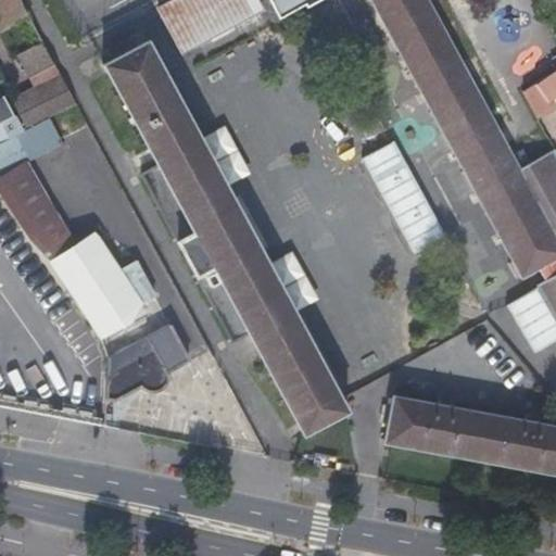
[(0,0),(0,29),(29,14),(23,3),(21,0),(0,0)]
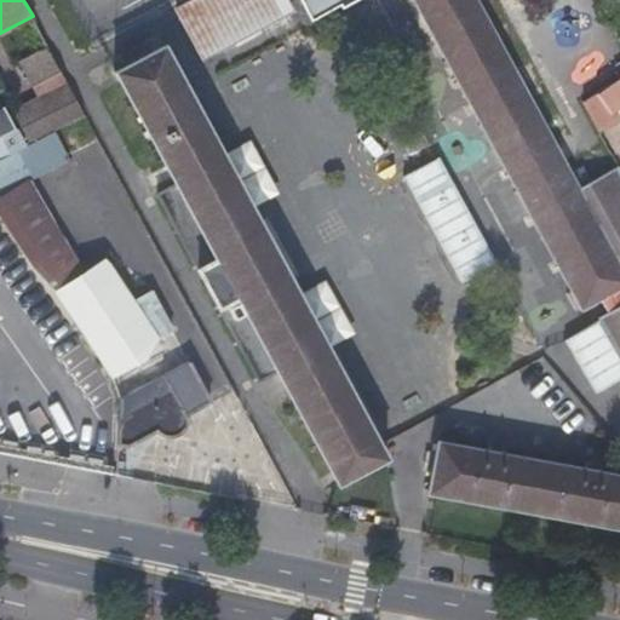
[(219,44),(235,35),(230,27),(254,12),(260,21),(290,4),(287,0),(184,0),(176,5),(204,52),(219,44)]
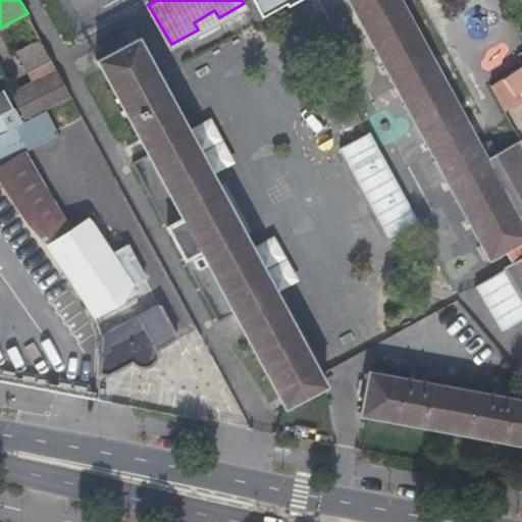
[(256,0),(259,6),(269,12),(288,3),(290,7),(303,0),(256,0)]
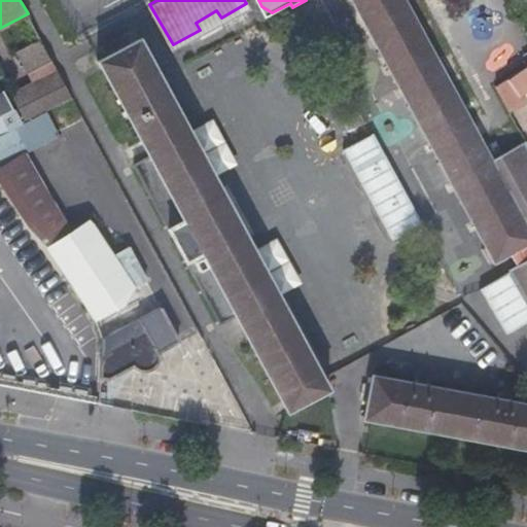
[(352,0),(412,110),(494,264),(508,256),(515,267),(516,266),(524,278),(515,283),(526,303),(526,143),(492,161),(406,0),(352,0)]
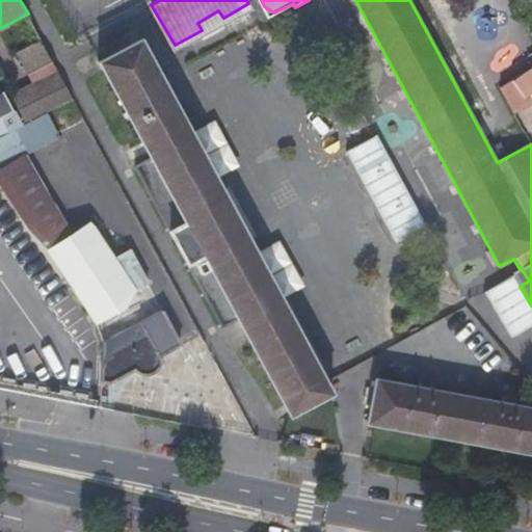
[(197,23),(202,30),(223,18),(218,10),(197,23)]
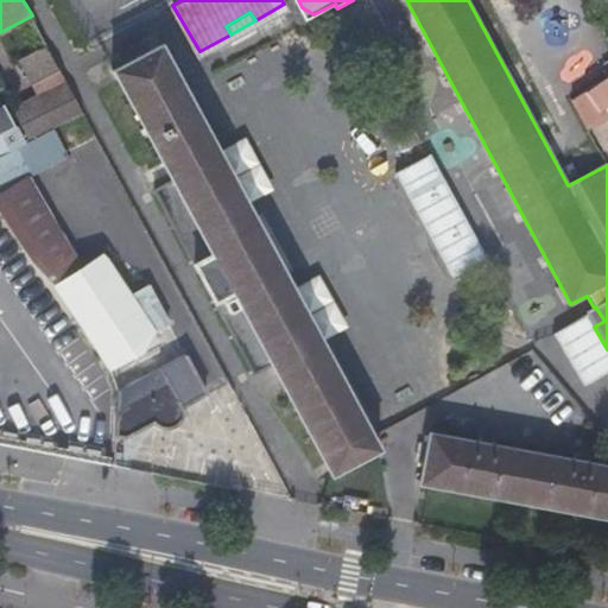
[(382,447),(377,436),(327,343),(163,44),(147,52),(141,40),(116,54),(124,65),(116,69),(176,177),(160,187),(207,270),(267,385),(283,378),(308,422),(334,474),(382,447)]
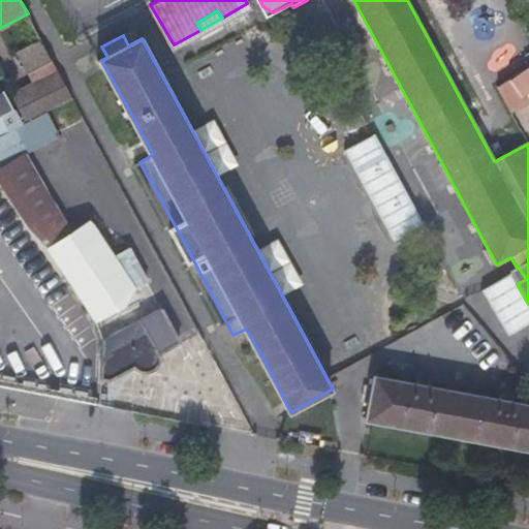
[(528,68),(516,78),(498,89),(511,113),(528,102),(528,97),(527,94),(528,92),(528,68)]
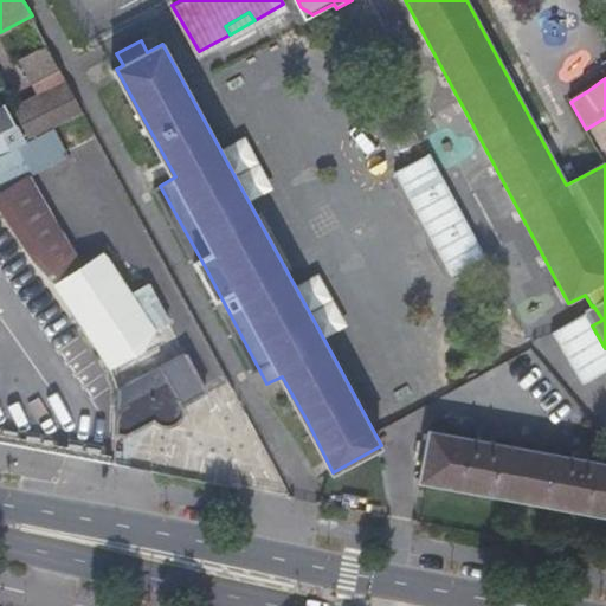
[(33,139),(85,114),(69,84),(15,108),(33,139)]
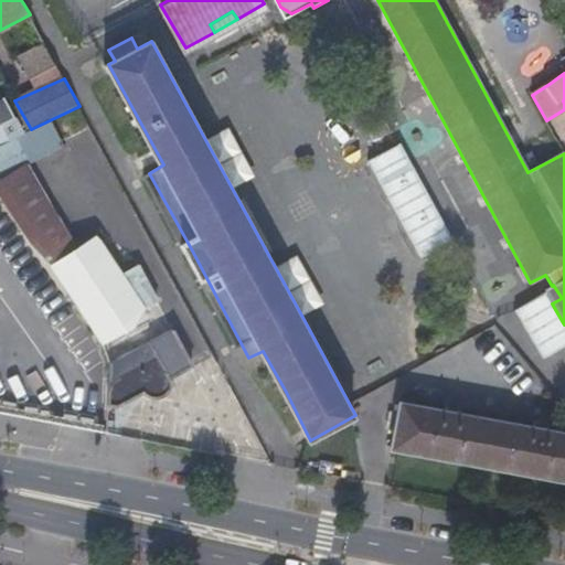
[(0,144),(22,132),(6,98),(0,100),(0,144)]
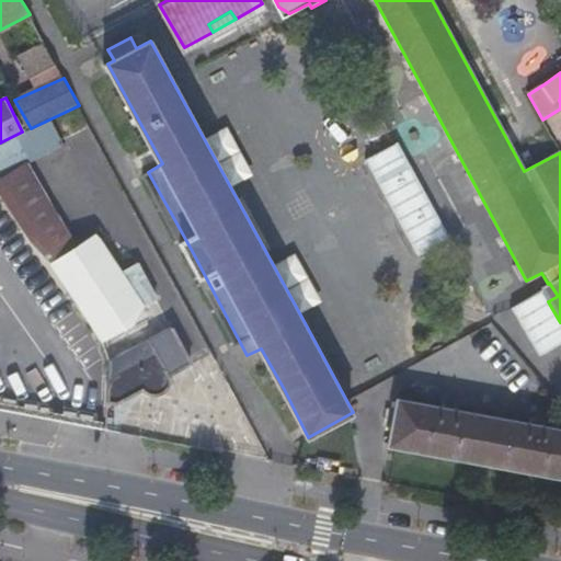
[(413,254),(444,237),(392,144),(361,161),(413,254)]
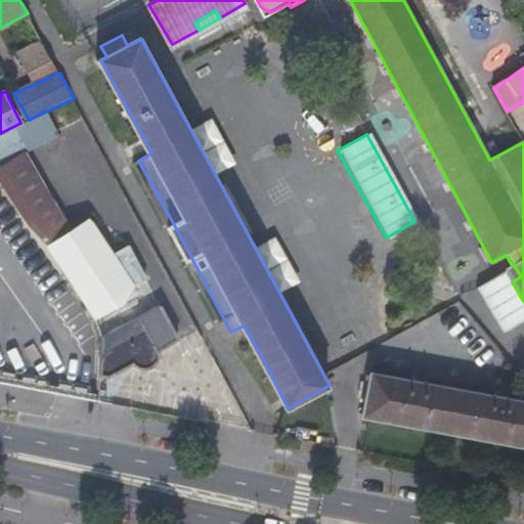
[(90,219),(47,246),(76,288),(96,315),(142,293),(137,284),(147,277),(128,247),(115,255),(90,219)]
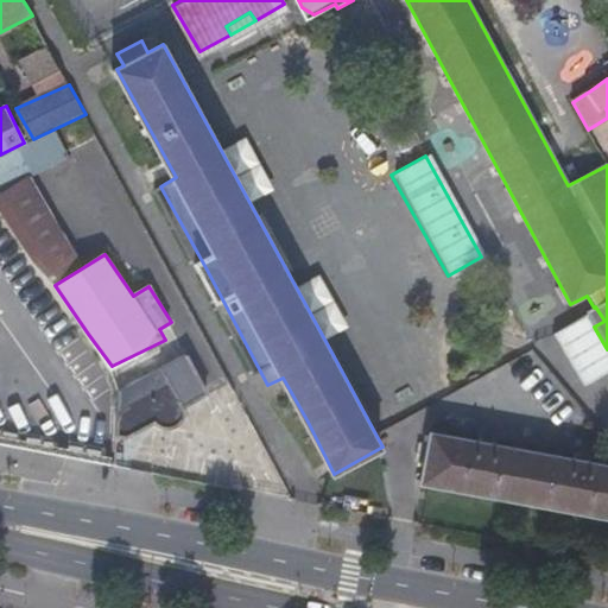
[(587,312),(594,327),(605,321),(595,306),(594,308),(587,312)]
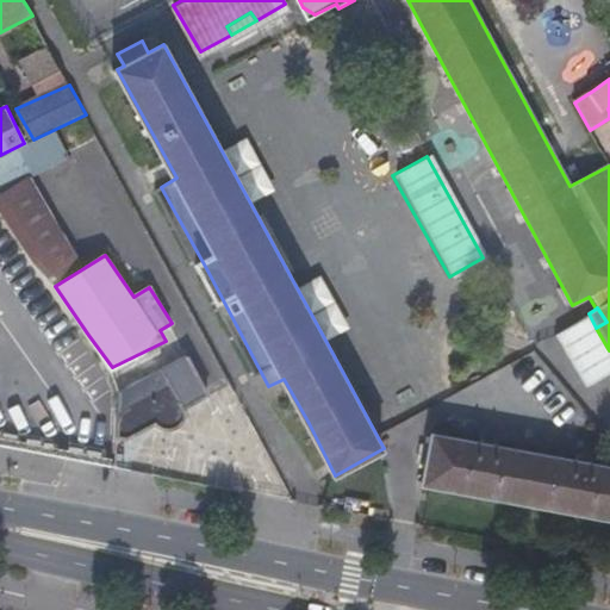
[(191,356),(120,392),(118,437),(129,437),(155,424),(161,429),(167,431),(172,431),(179,429),(184,423),(190,408),(211,397),(191,356)]
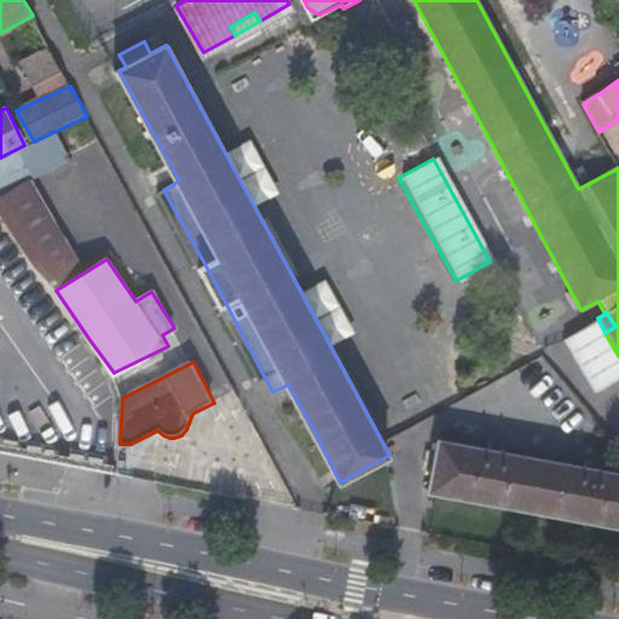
[(618,532),(618,481),(443,447),(433,498),(618,532)]
